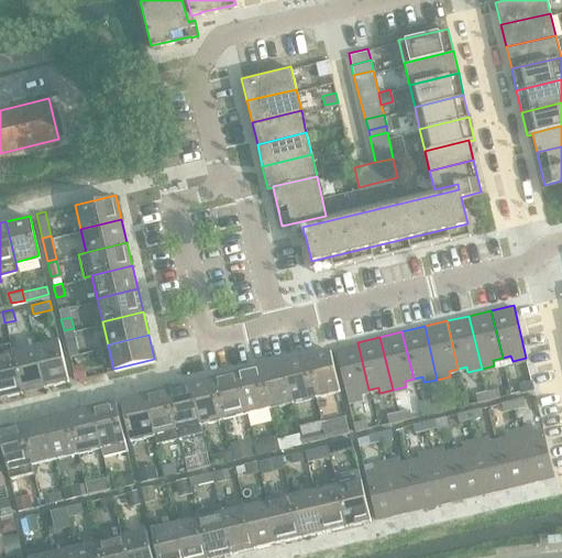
[(75,338),(66,340),(69,353),(78,351),(75,338)]
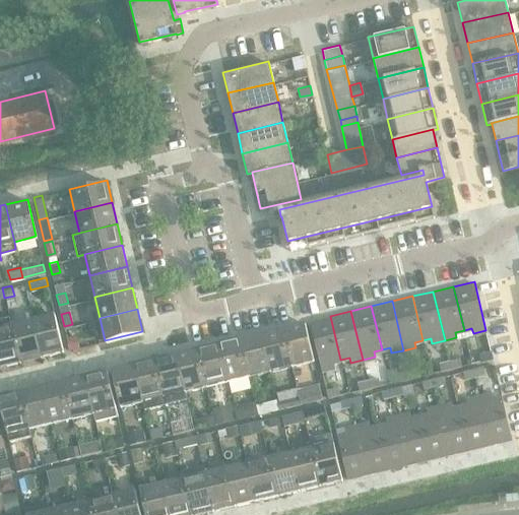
[(31,318),(41,356),(63,350),(54,313),(31,318)]
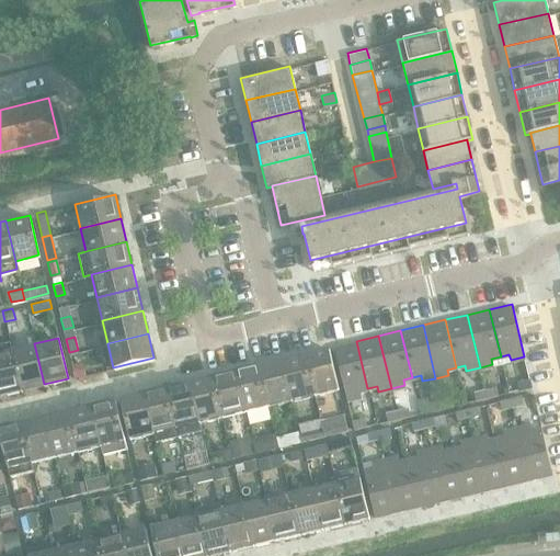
[(10,340),(0,342),(0,394),(21,389),(11,349),(10,340)]
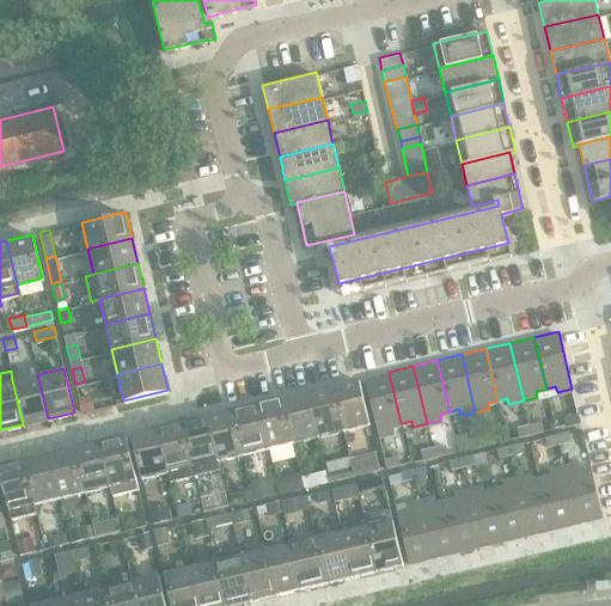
[(389,372),(364,377),(378,435),(393,432),(391,426),(401,423),(389,372)]
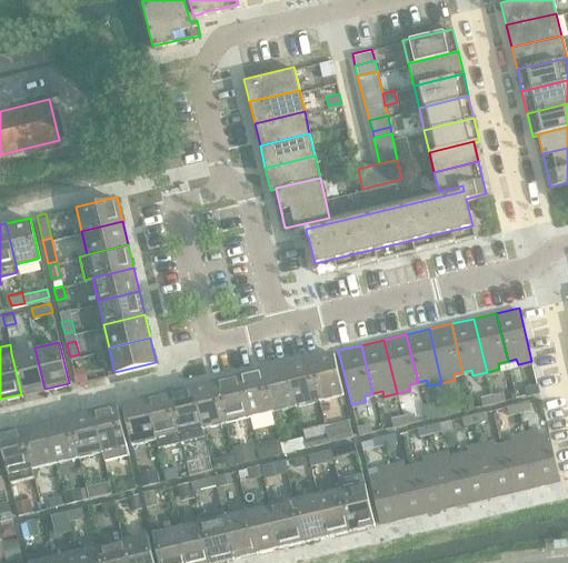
[(35,348),(11,353),(21,394),(45,389),(35,348)]
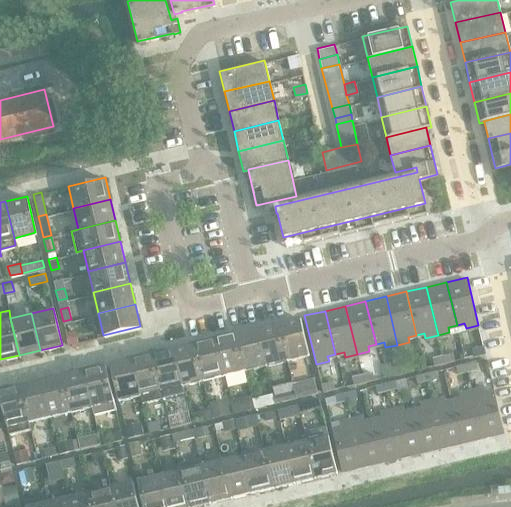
[(278,322),(287,358),(308,353),(300,316),(278,322)]
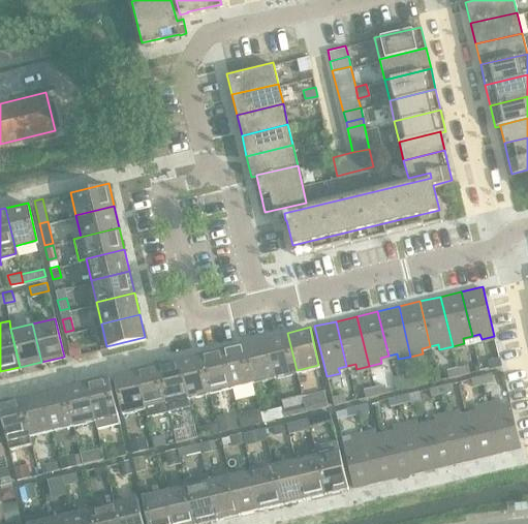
[(287,333),(266,338),(275,375),(297,370),(287,333)]
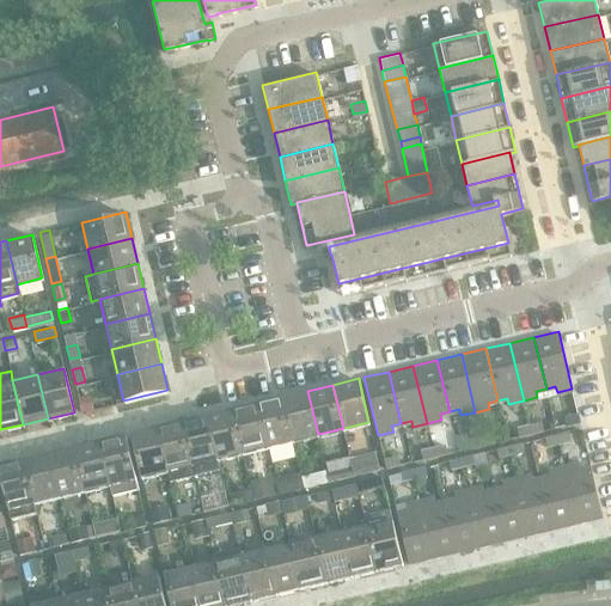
[(307,391),(282,397),(293,440),(318,434),(307,391)]
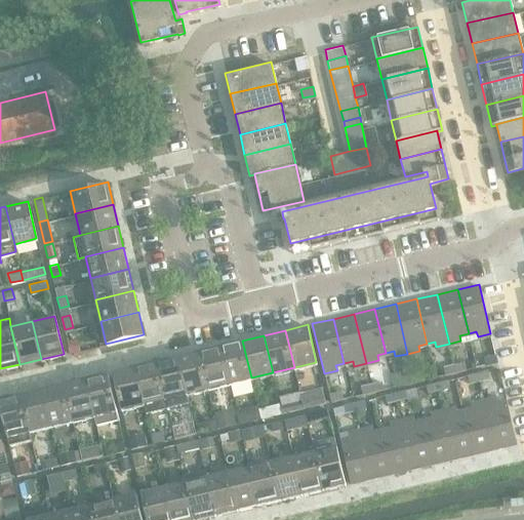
[(76,337),(67,340),(70,352),(79,350),(76,337)]
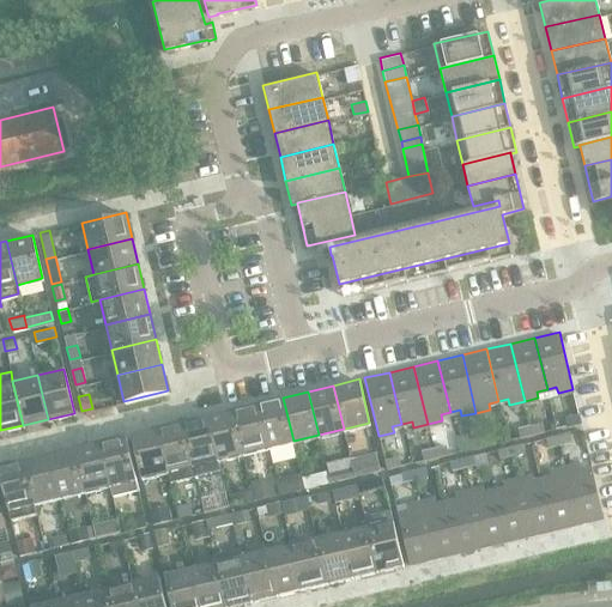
[(283,398),(258,404),(268,447),(294,441),(283,398)]
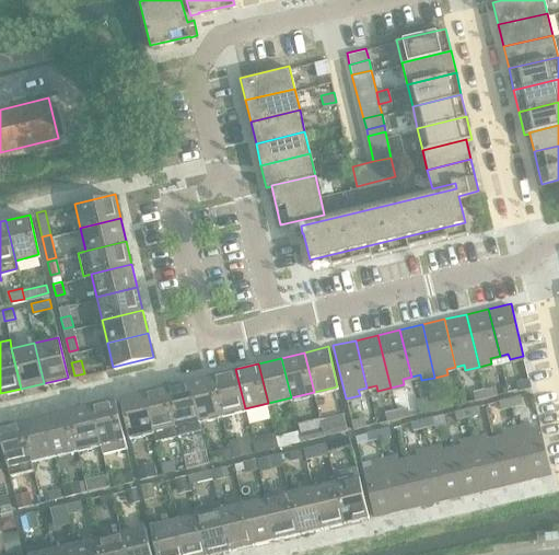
[(235,369),(212,374),(222,414),(245,408),(235,369)]
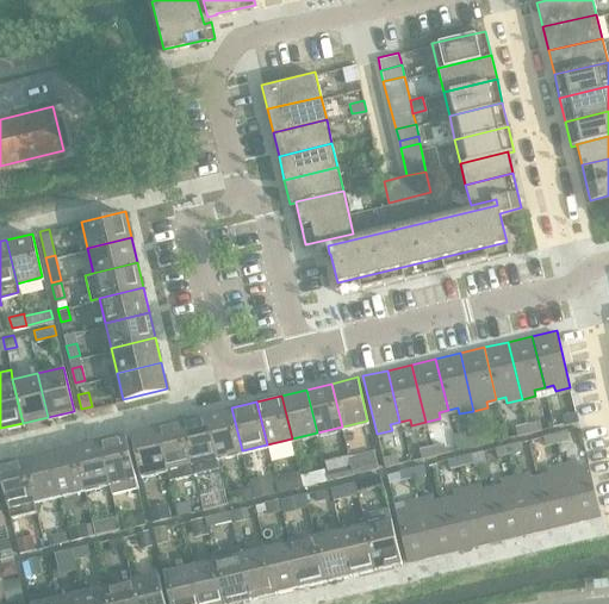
[(231,408),(206,413),(217,456),(242,450),(231,408)]
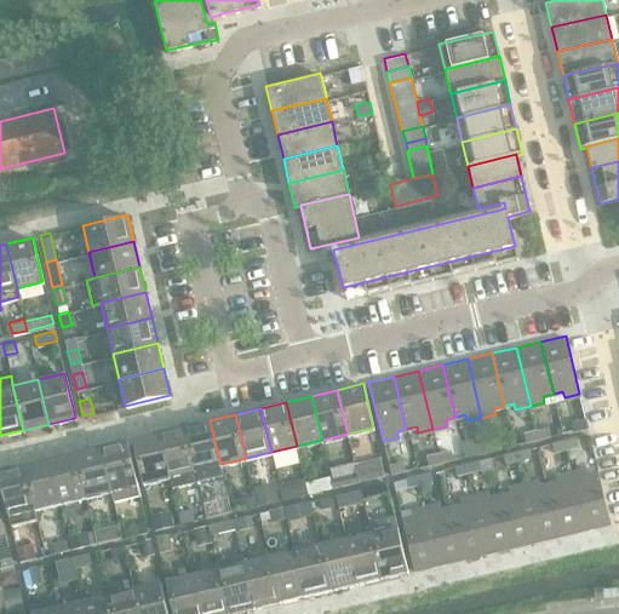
[(585,417),(571,420),(573,429),(586,425),(585,417)]
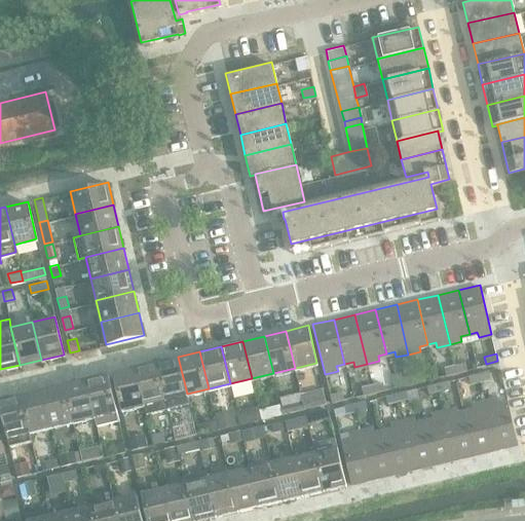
[(178,357),(156,362),(165,399),(167,407),(188,402),(187,394),(178,357)]
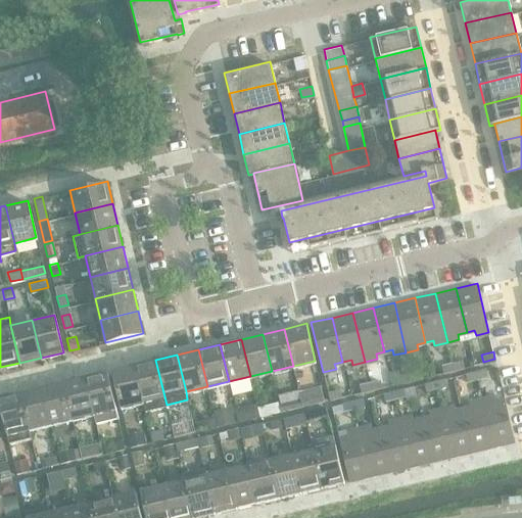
[(462,359),(452,362),(453,369),(464,366),(462,359)]
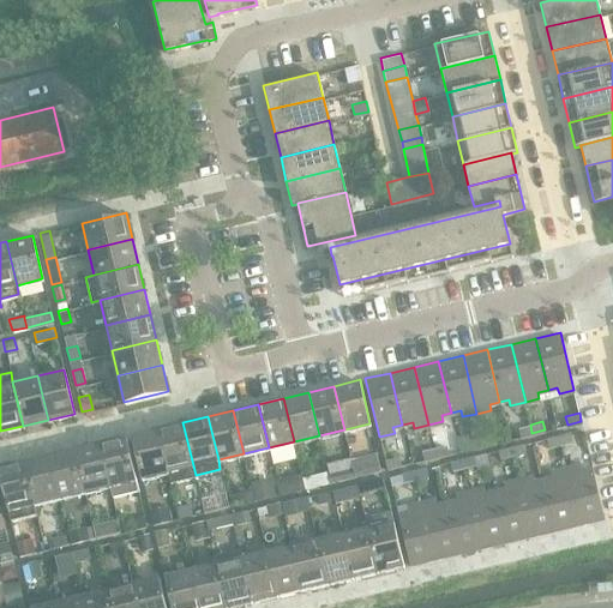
[(182,422),(157,428),(168,471),(169,481),(196,475),(193,465),(182,422)]
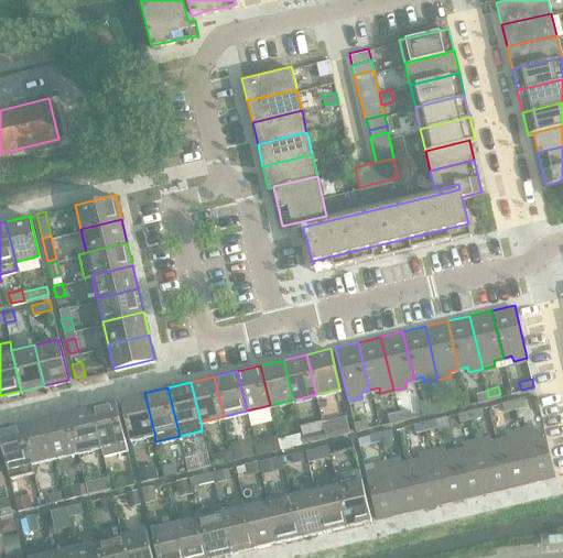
[(487,390),(476,392),(477,400),(488,397),(487,390)]
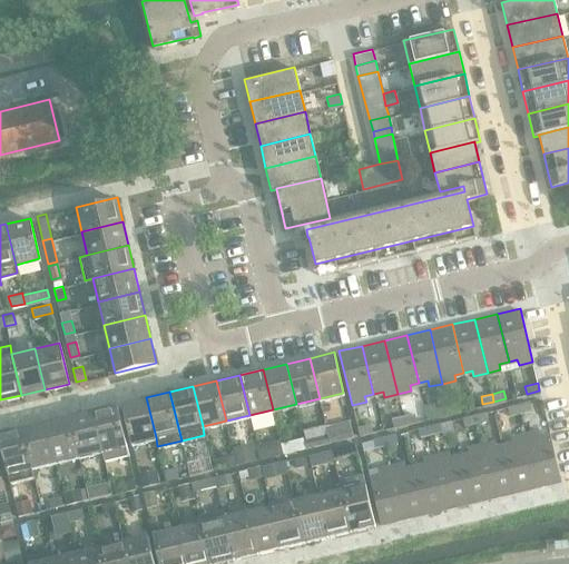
[(146,397),(121,403),(131,444),(156,437),(146,397)]
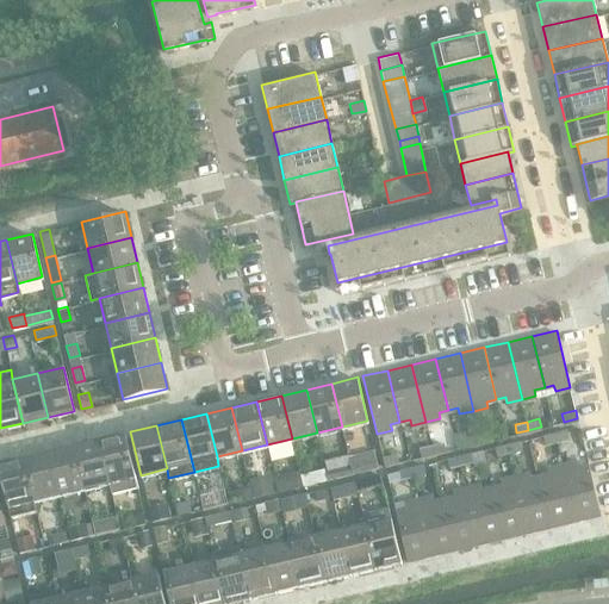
[(566,428),(554,431),(557,440),(569,436),(566,428)]
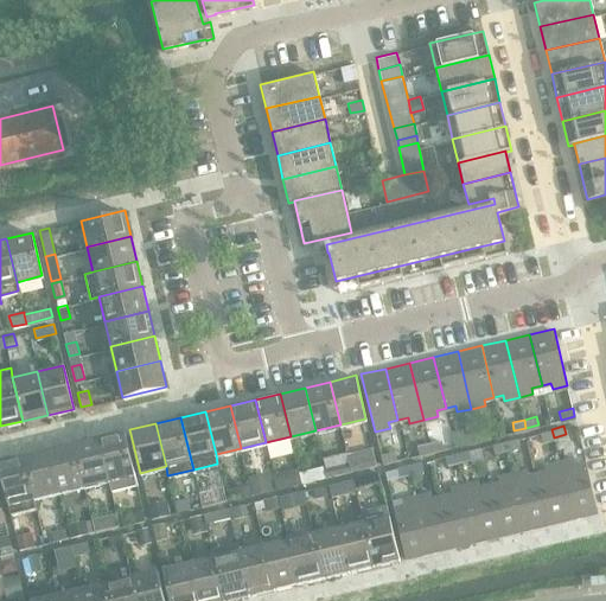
[(489,428),(477,430),(478,439),(490,436),(489,428)]
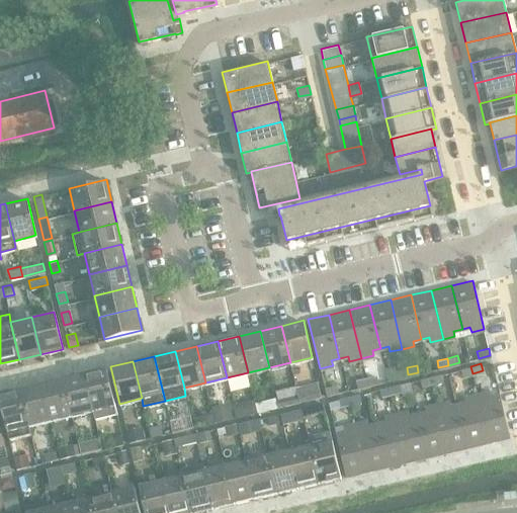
[(470,366),(460,368),(461,375),(472,373),(470,366)]
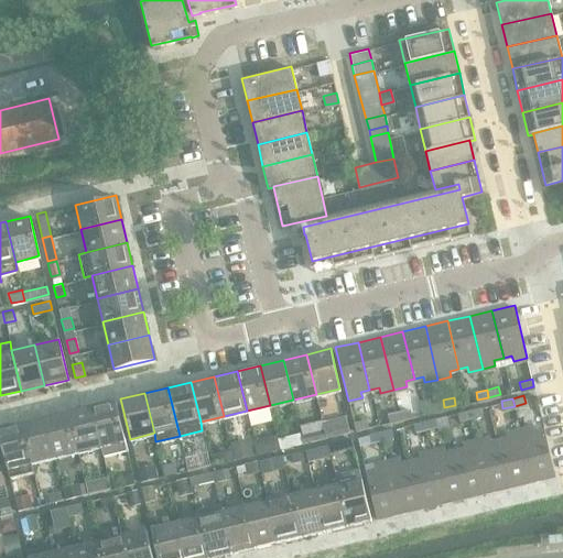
[(100,446),(103,455),(127,448),(116,400),(91,405),(100,446)]
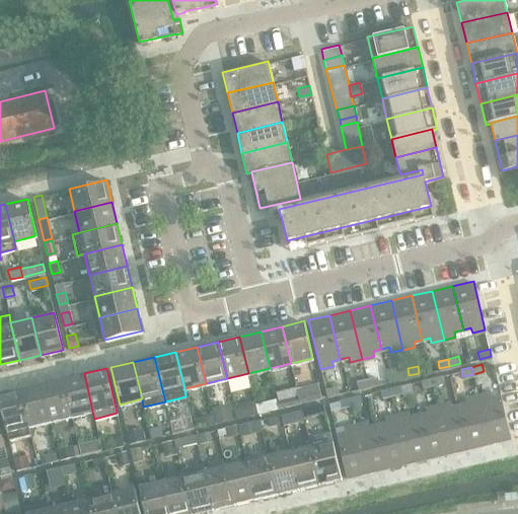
[(408,368),(396,371),(398,378),(409,375),(408,368)]
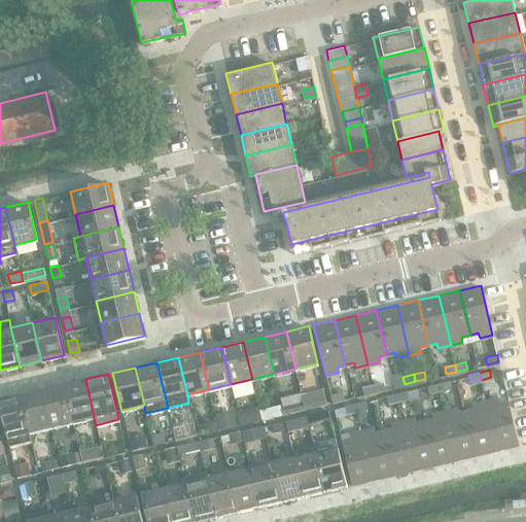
[(85,379),(64,384),(72,422),(94,417),(85,379)]
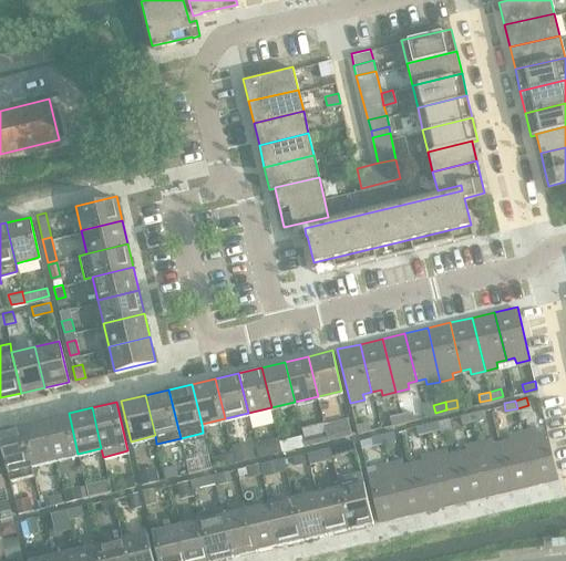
[(482,408),(471,411),(472,418),(484,416),(482,408)]
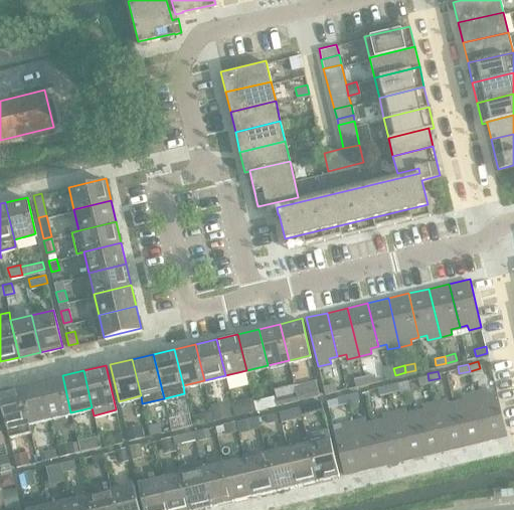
[(374,372),(363,375),(365,382),(375,380),(374,372)]
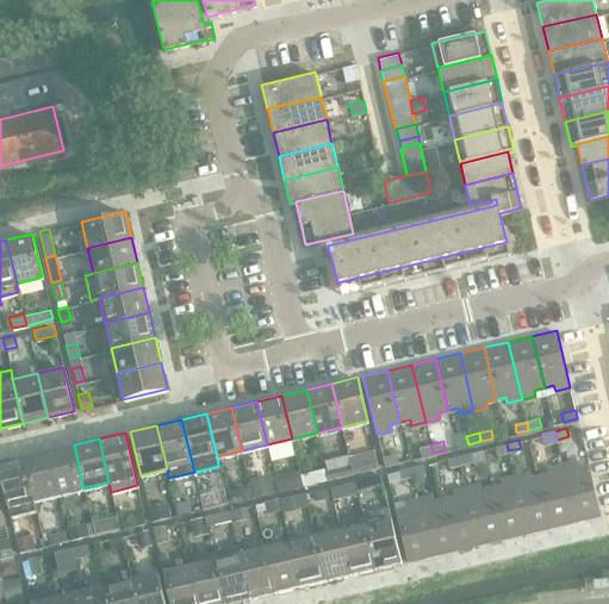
[(507,442),(495,446),(496,454),(508,450),(507,442)]
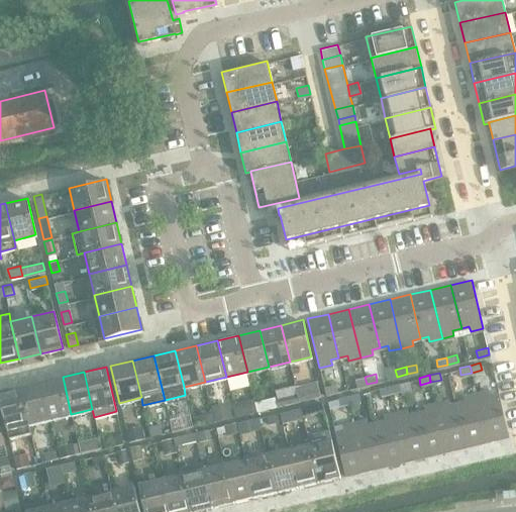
[(63,377),(41,382),(49,419),(71,414),(63,377)]
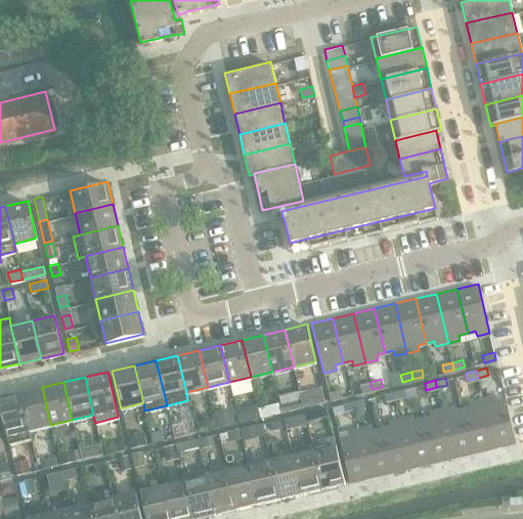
[(369,382),(359,384),(361,391),(372,389),(369,382)]
